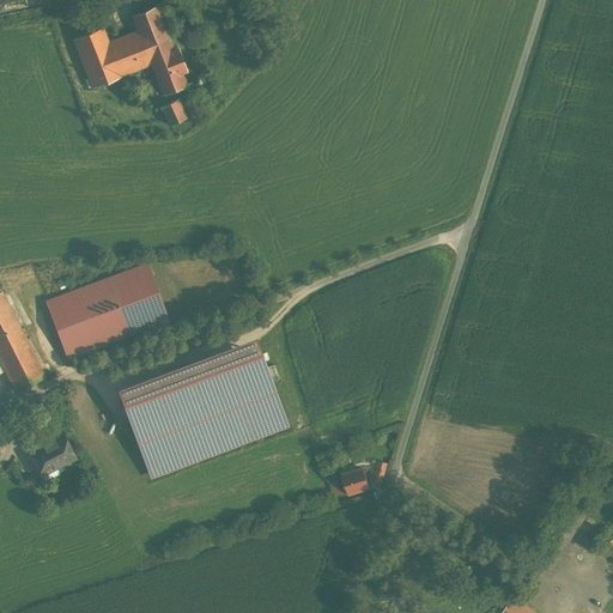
[(105,26),(73,38),(93,89),(151,66),(163,95),(187,85),(183,74),(189,73),(177,42),(173,44),(158,6),(133,16),(138,30),(110,40),(105,26)]
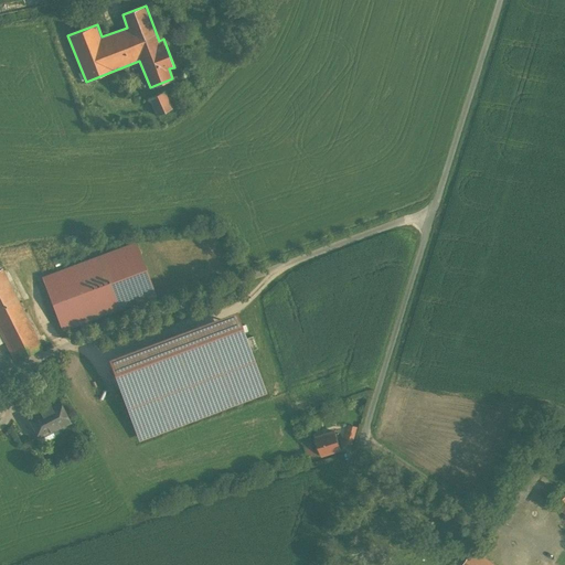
[(164,89),(147,97),(156,114),(172,106),(164,89)]
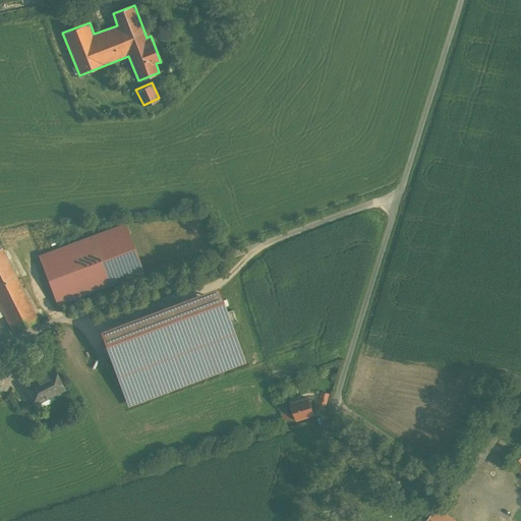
[(58,303),(142,272),(125,224),(40,255),(58,303)]
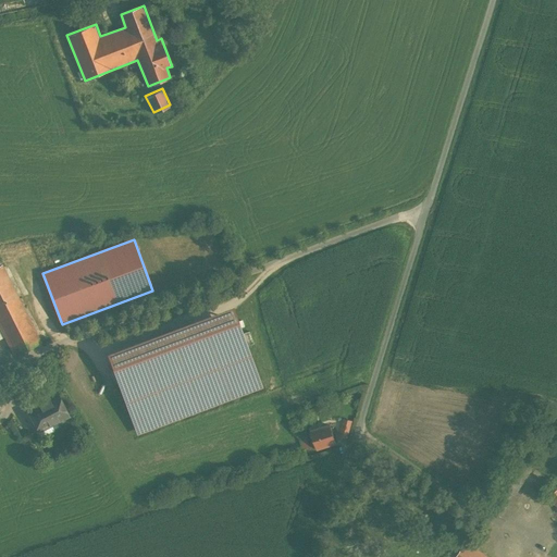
[(4,264),(0,267),(0,325),(14,355),(42,341),(4,264)]
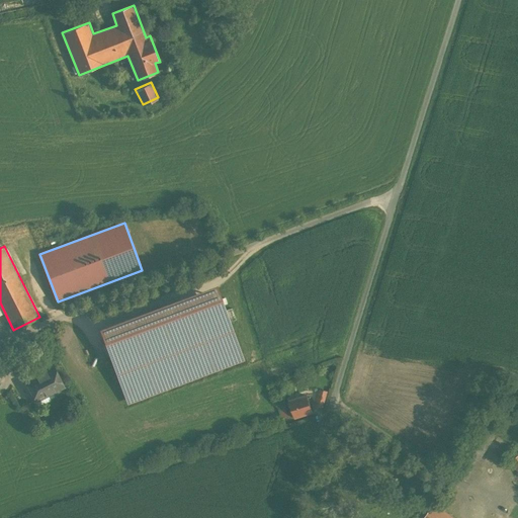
[(214,285),(100,327),(113,362),(128,403),(243,361),(214,285)]
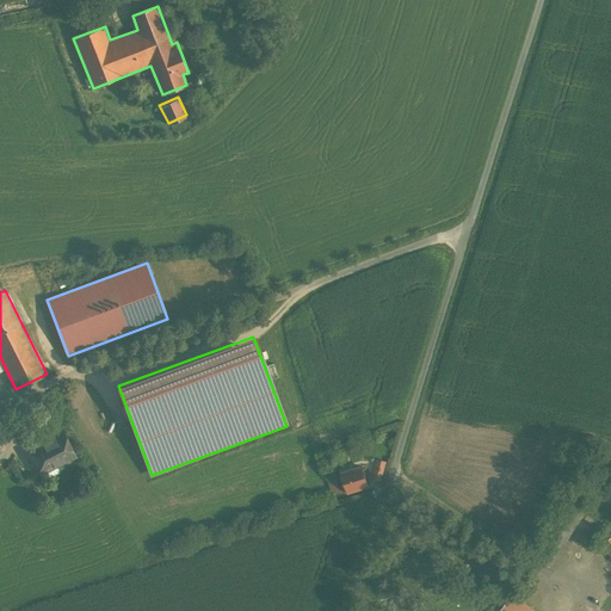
[(66,429),(29,446),(42,473),(79,455),(66,429)]
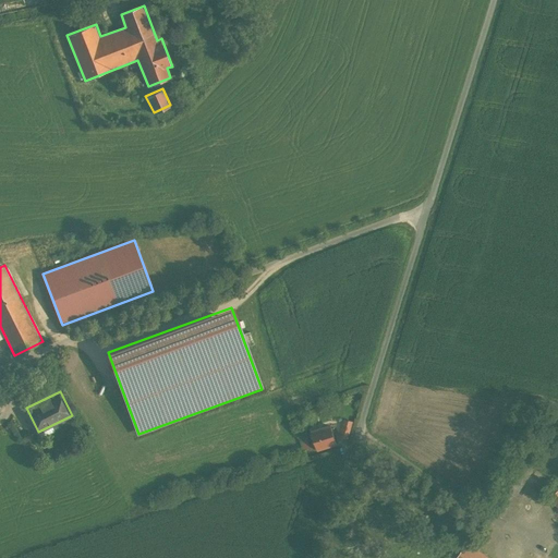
[(356,413),(347,411),(343,427),(352,429),(356,413)]
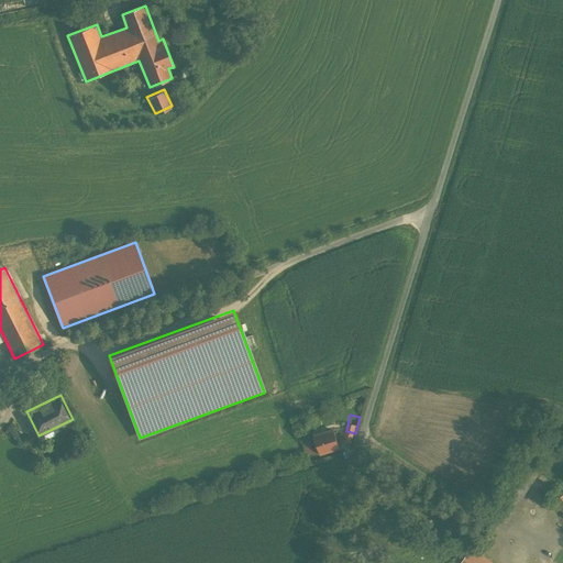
[(334,427),(315,432),(320,452),(340,446),(334,427)]
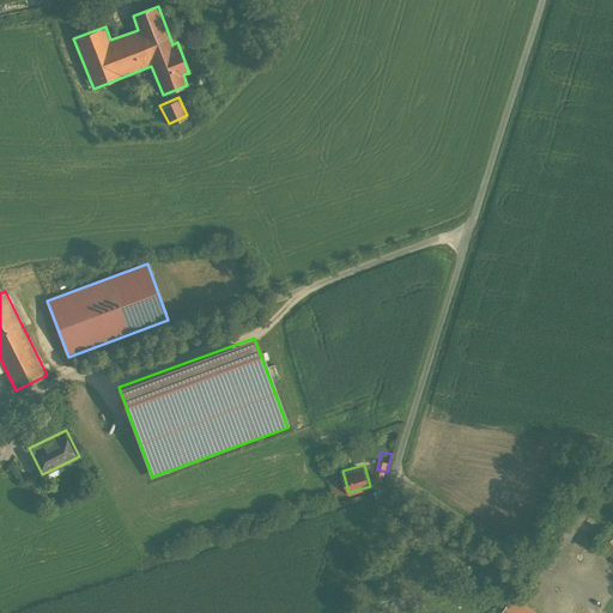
[(550,612),(516,592),(501,612),(550,612)]
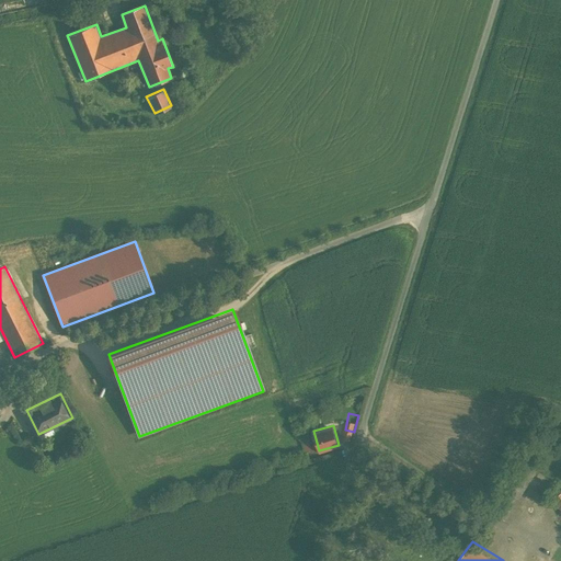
All buildings are outlined.
